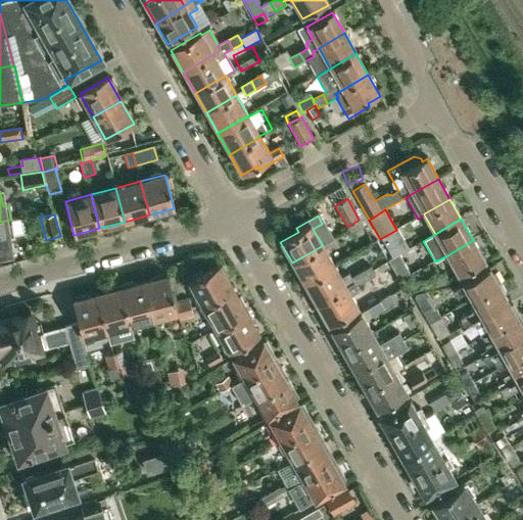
[(0,222),(0,254),(10,253),(7,236),(12,235),(10,220),(0,222)]
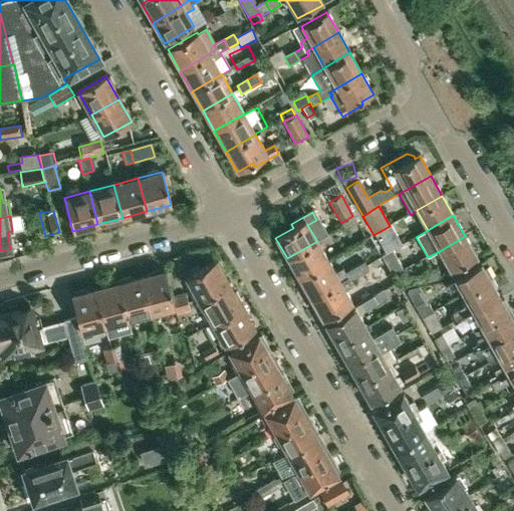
[(357,224),(352,216),(341,223),(345,231),(357,224)]
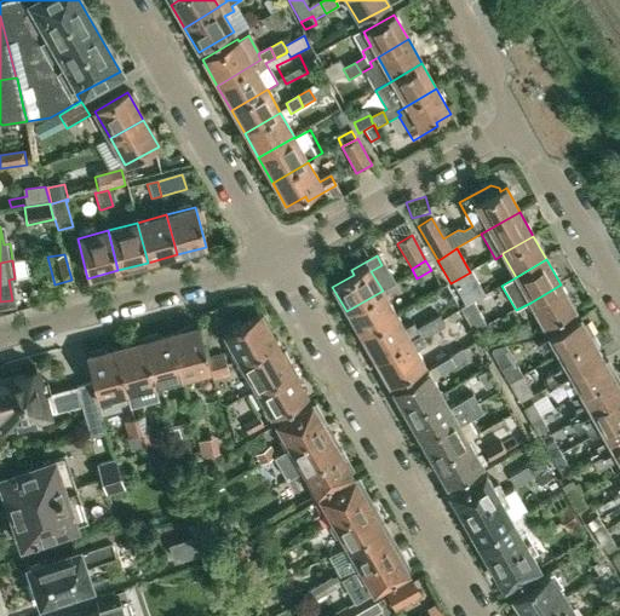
[(455,287),(466,306),(474,301),(474,303),(484,297),(474,277),(455,287)]
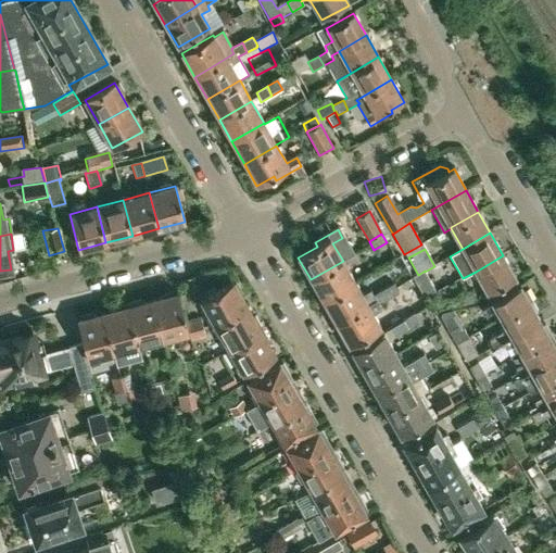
[(488,294),(516,278),(503,255),(476,272),(488,294)]
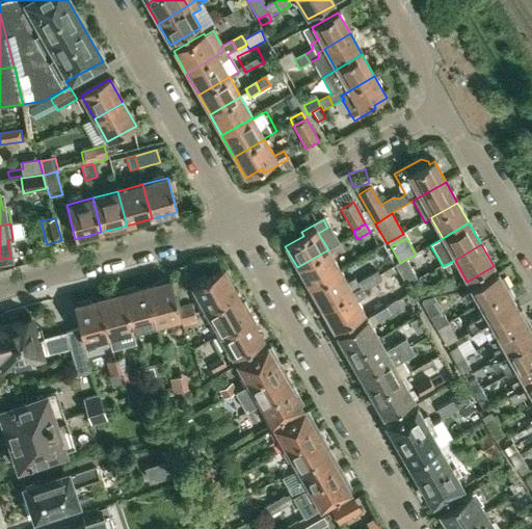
[(297,267),(310,289),(340,271),(328,249),(297,267)]
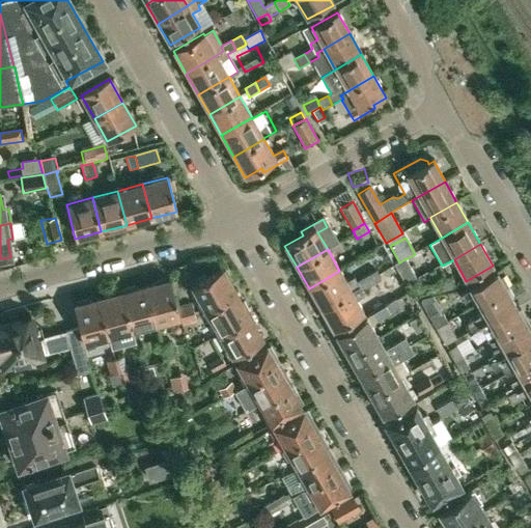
[(394,266),(406,286),(417,279),(406,259),(406,258),(399,262),(394,266)]
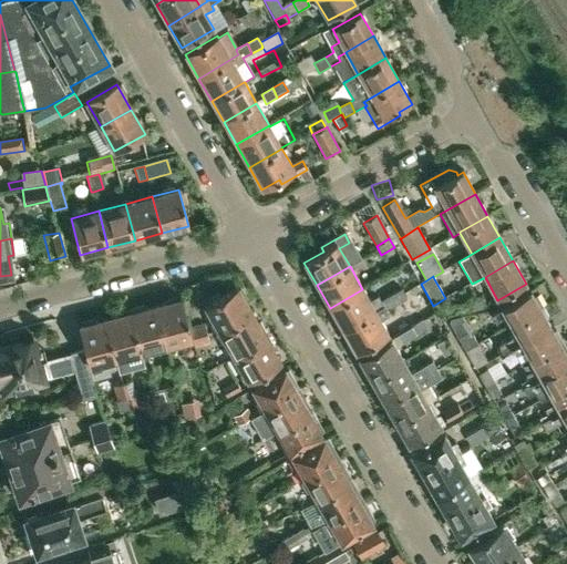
[(205,306),(218,329),(224,328),(251,313),(237,287),(205,306)]
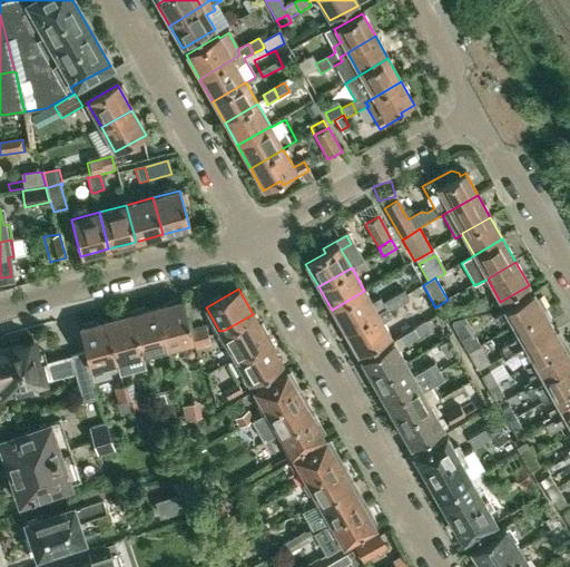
[(332,310),(344,332),(383,308),(384,310),(385,310),(386,313),(397,308),(392,297),(382,304),(380,301),(372,304),(364,291),(332,310)]
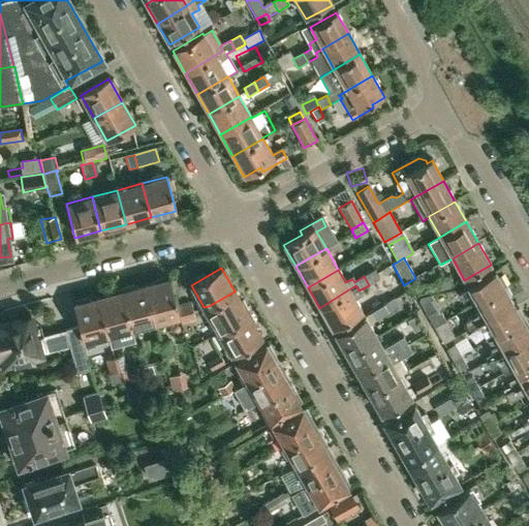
[(374,271),(364,276),(369,285),(379,279),(374,271)]
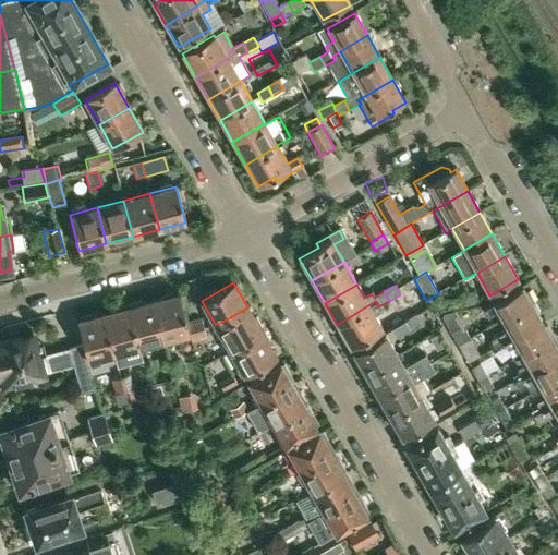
[(493,303),(494,304),(483,310),(488,318),(498,312),(504,321),(532,304),(522,287),(493,303)]
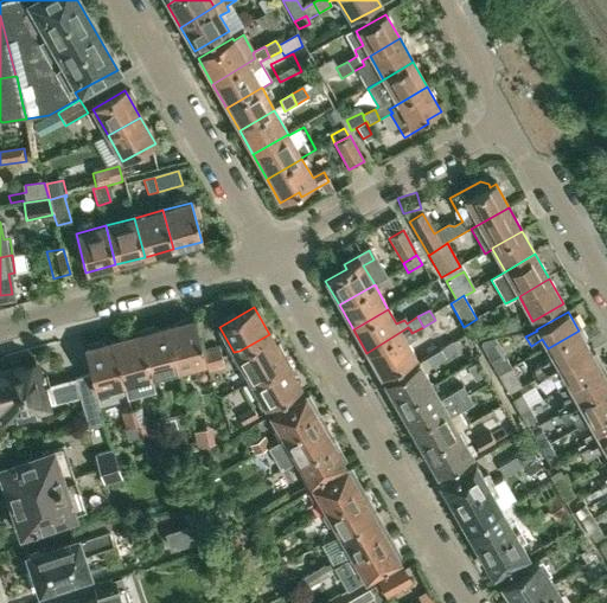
[(502,321),(505,332),(505,333),(519,328),(516,318),(502,321)]
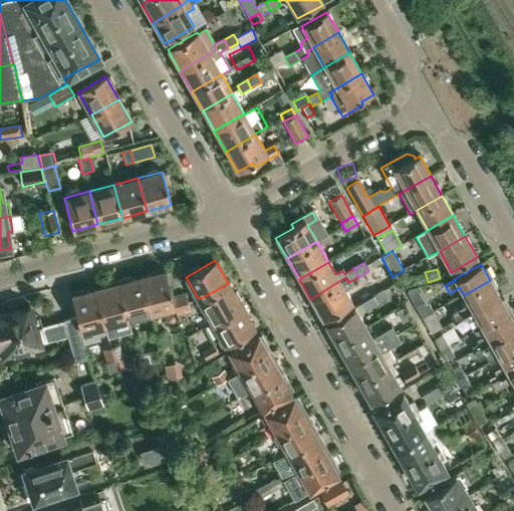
[(172,298),(165,272),(142,278),(152,317),(162,315),(161,311),(174,308),(175,308),(174,305),(172,298)]
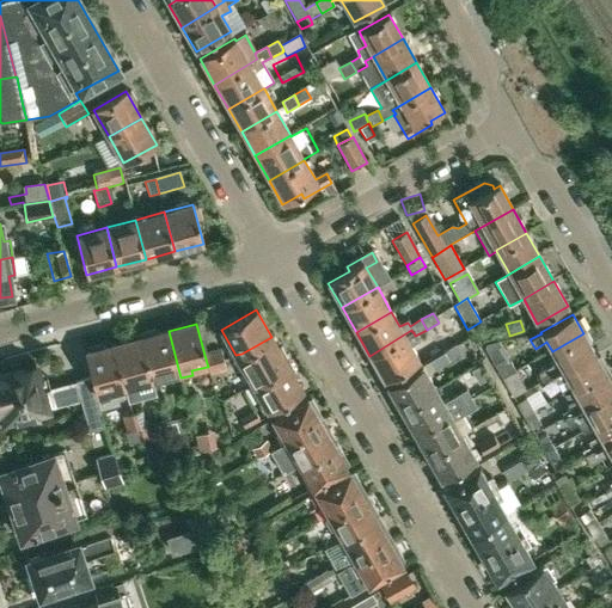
[(420,361),(405,337),(412,332),(411,330),(369,356),(384,381),(420,361)]
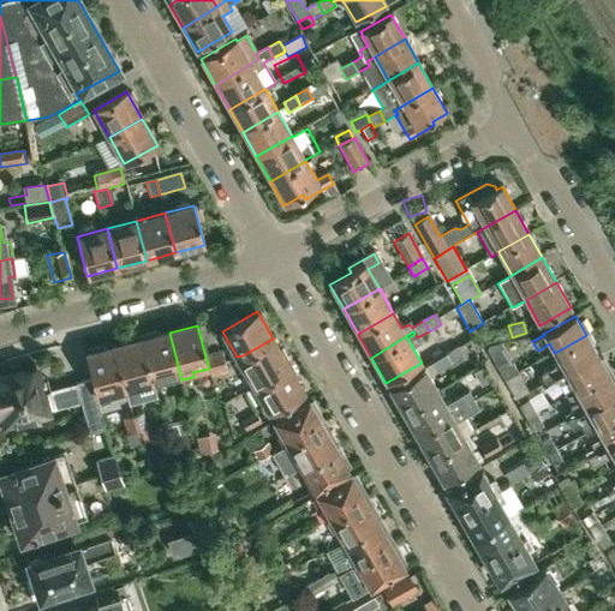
[(169,333),(141,340),(153,383),(169,379),(171,383),(181,379),(169,333)]
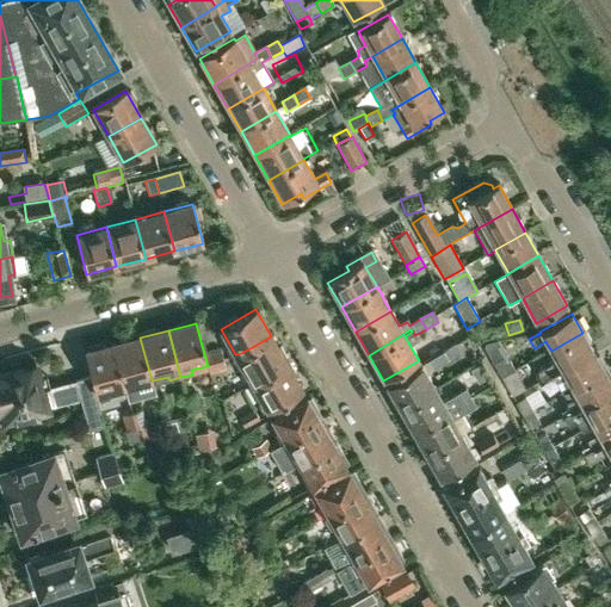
[(542,381),(549,376),(550,377),(593,351),(582,333),(551,351),(556,361),(545,369),(538,371),(542,381)]
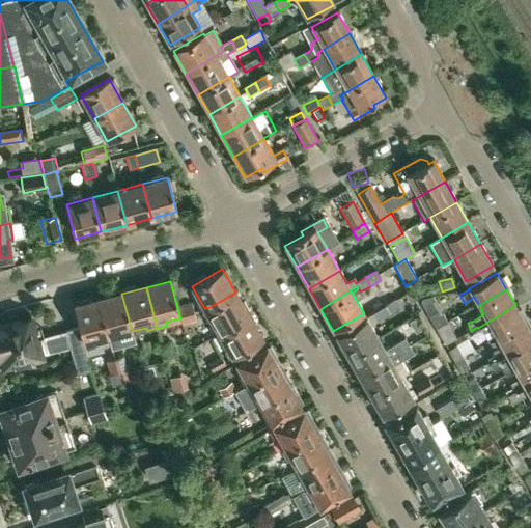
[(204,308),(219,334),(250,317),(235,293),(210,307),(204,308)]
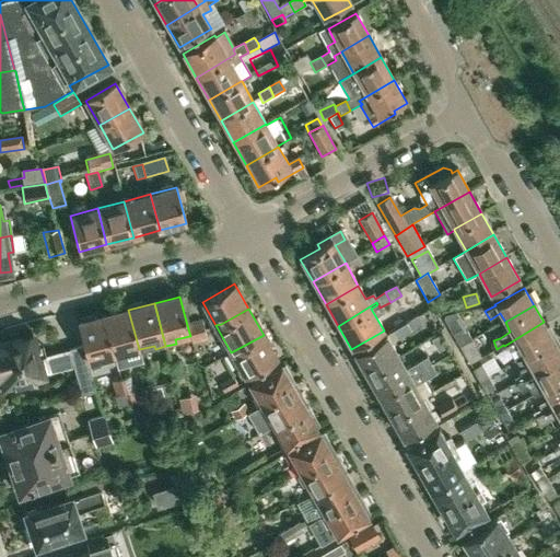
[(128,310),(103,316),(116,366),(117,364),(116,360),(126,357),(125,354),(139,349),(128,310)]
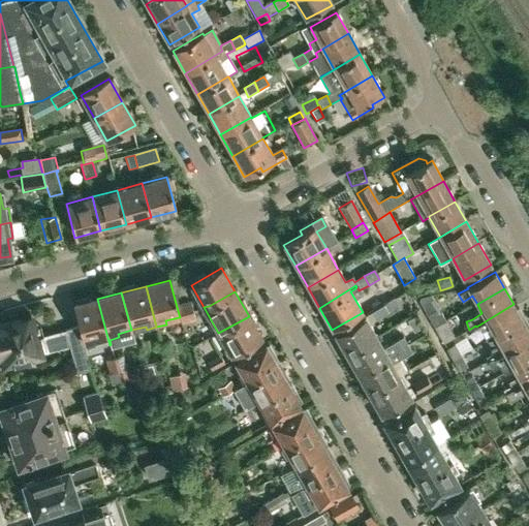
[(445,322),(431,297),(419,299),(419,303),(435,330),(445,322)]
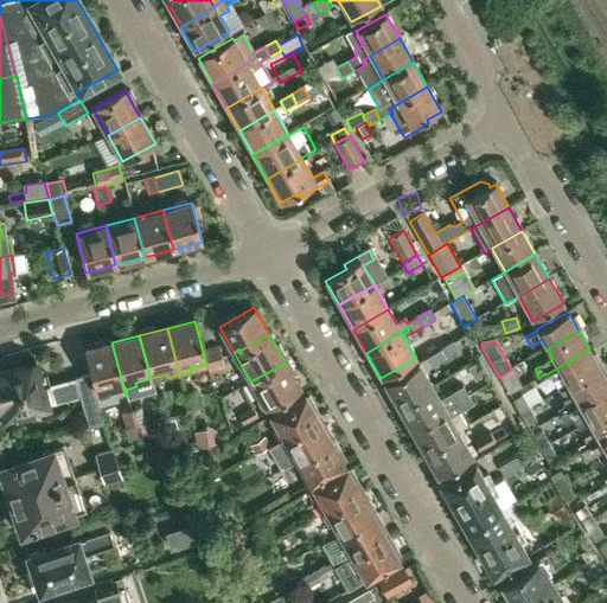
[(84,351),(90,374),(100,408),(119,403),(117,398),(126,396),(112,342),(84,351)]
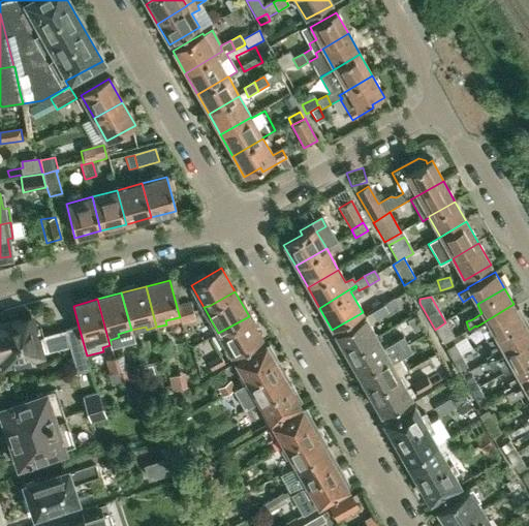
[(395,300),(365,316),(335,334),(347,357),(377,338),(370,325),(398,307),(395,300)]
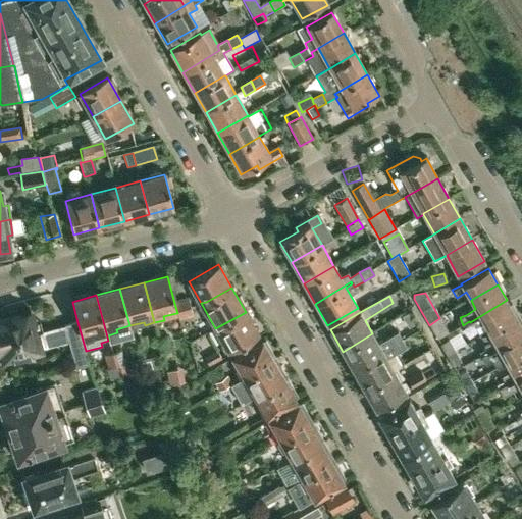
[(189,299),(174,303),(176,310),(190,306),(189,299)]
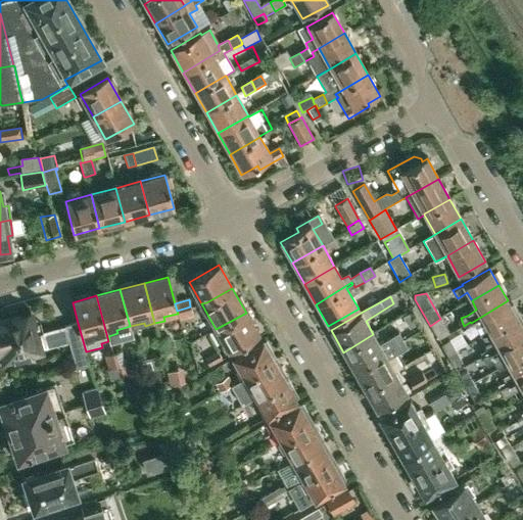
[(516,317),(508,300),(471,323),(475,330),(485,325),(489,332),(516,317)]
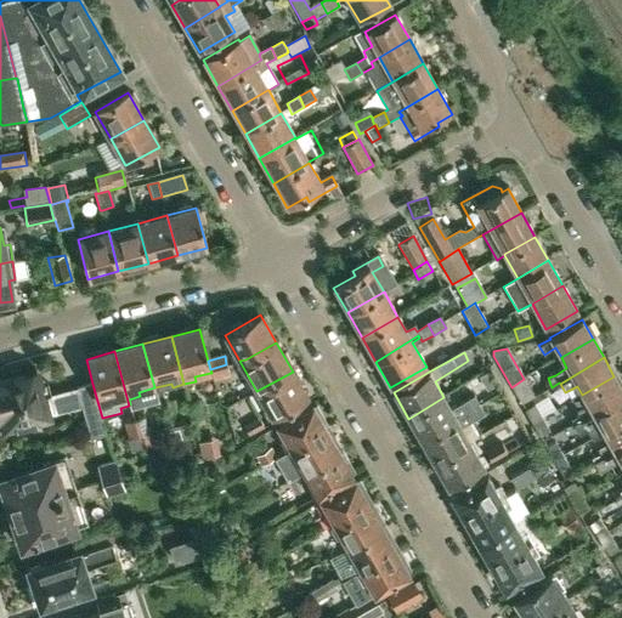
[(213,383),(214,383),(230,378),(226,364),(210,369),(211,373),(210,373),(213,383)]
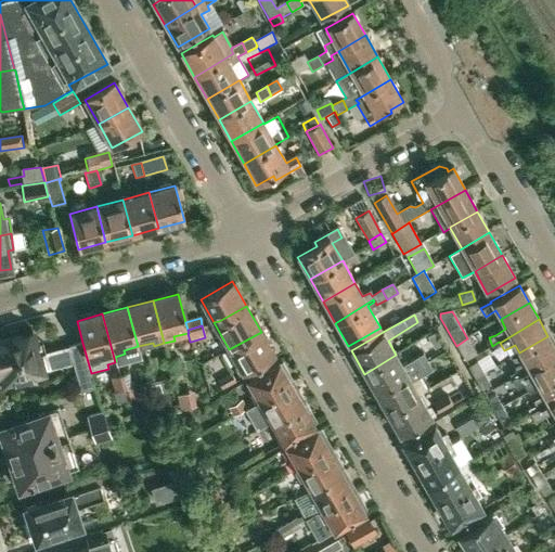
[(5,386),(43,374),(38,355),(31,330),(0,337),(0,385),(4,385),(5,386)]
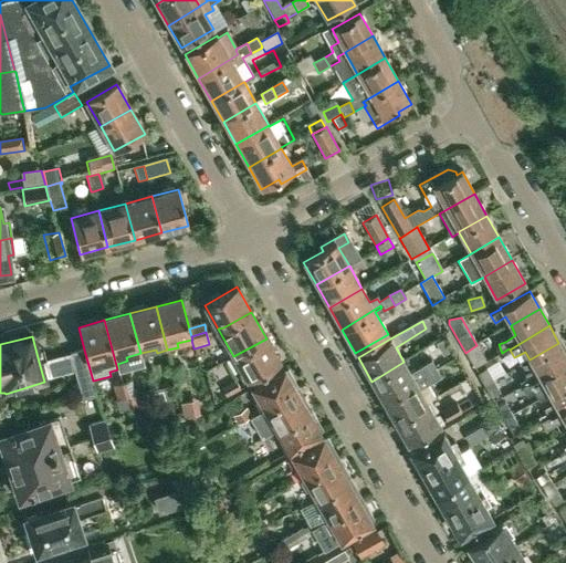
[(248,382),(280,363),(266,339),(233,356),(248,382)]
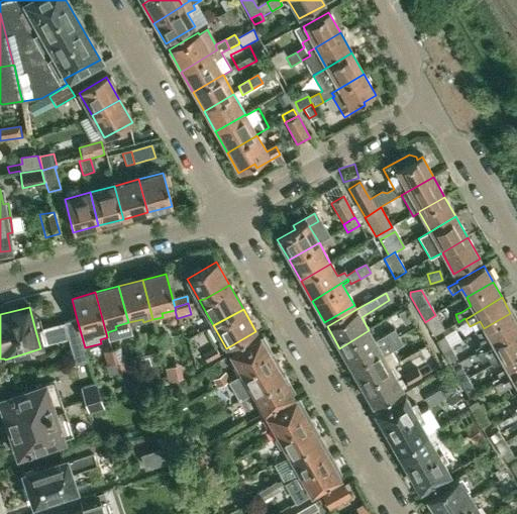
[(479,343),(483,349),(484,350),(516,330),(516,324),(510,313),(484,328),(489,337),(479,343)]
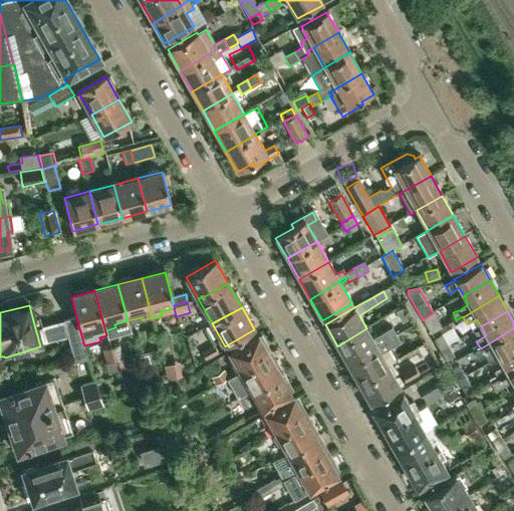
[(442,328),(433,313),(423,320),(431,334),(442,328)]
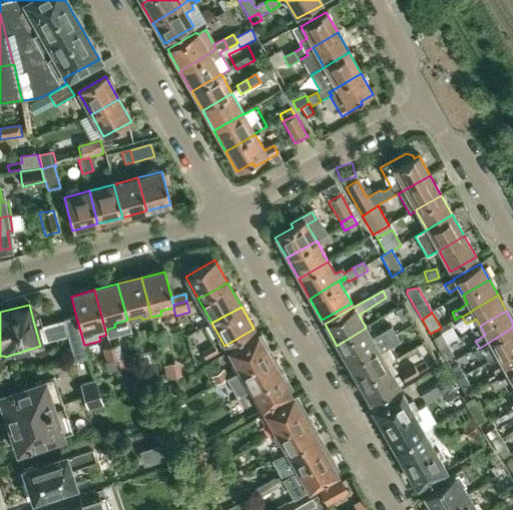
[(76,317),(52,324),(57,342),(68,339),(74,363),(87,359),(84,345),(76,317)]
